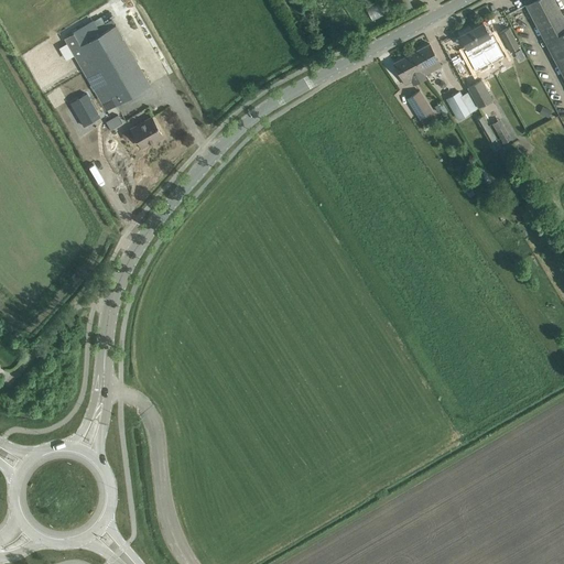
[(563,18),(555,1),(554,0),(534,0),(525,4),(563,77),(563,18)]
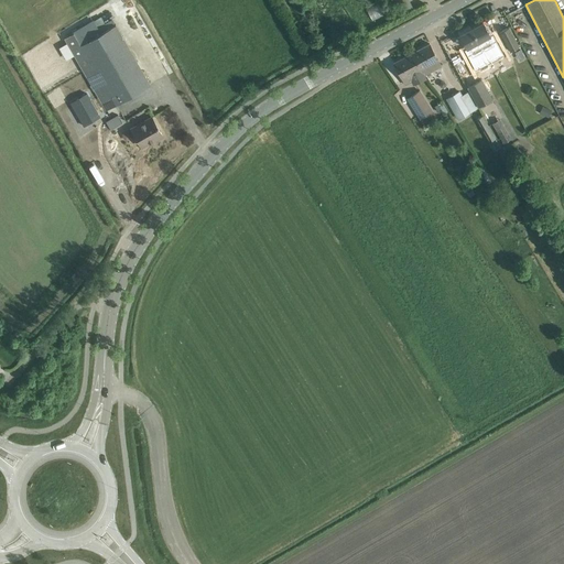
[(381,7),(370,12),(373,19),(384,13),(381,7)]
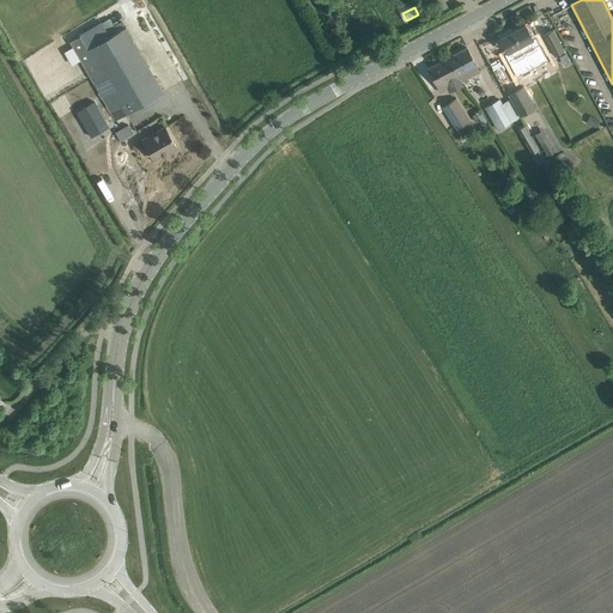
[(79,35),(70,41),(109,109),(110,109),(115,117),(115,119),(163,91),(157,82),(126,26),(125,26),(121,20),(115,25),(111,19),(103,24),(102,23),(79,35)]
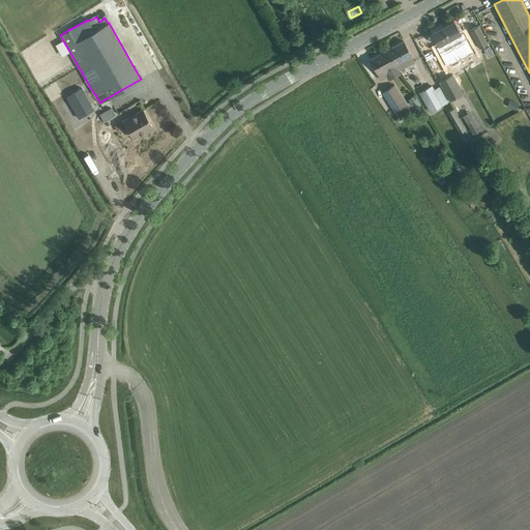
[(454,49),(460,58),(469,53),(464,43),(465,42),(460,34),(461,33),(453,21),(443,27),(454,49)]
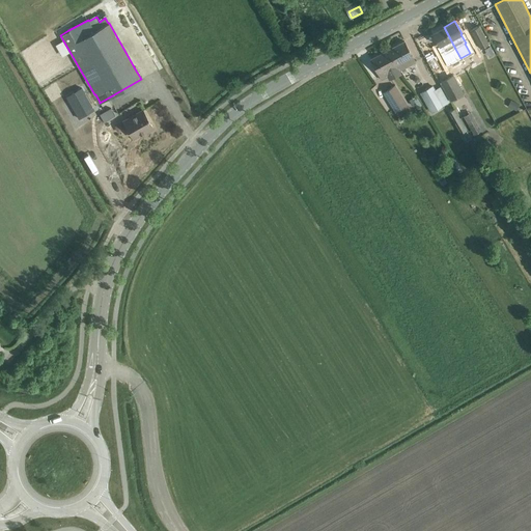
[(442,24),(431,30),(432,32),(438,42),(440,46),(441,45),(446,53),(451,63),(460,58),(455,49),(444,27),(442,24)]
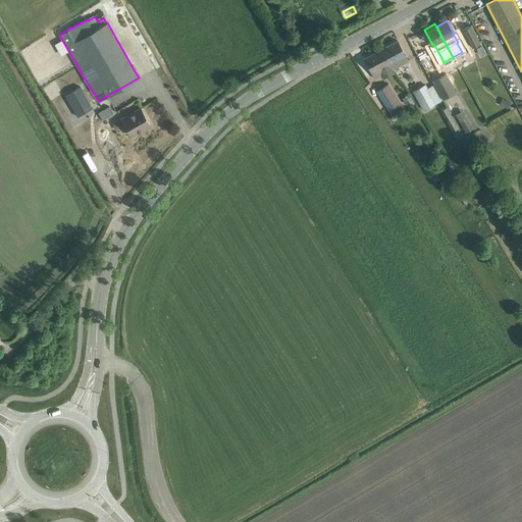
[(463,30),(472,47),(480,43),(471,25),(463,30)]
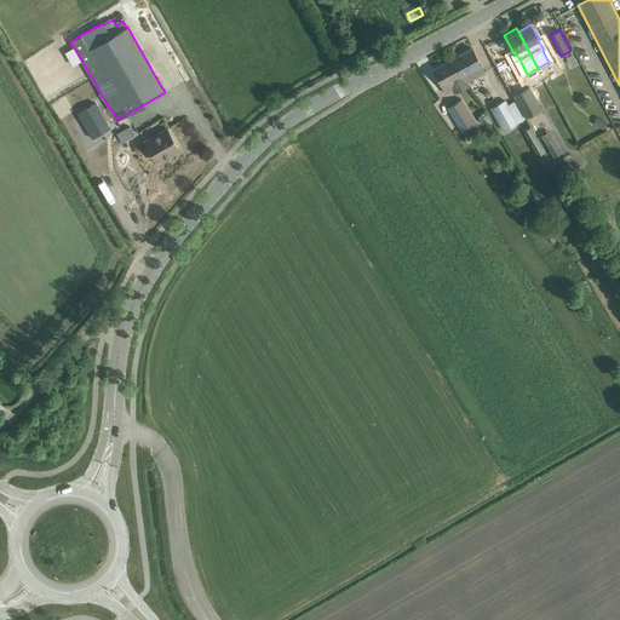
[(484,73),(477,58),(472,47),(453,58),(468,86),(469,86),(466,81),(484,73)]
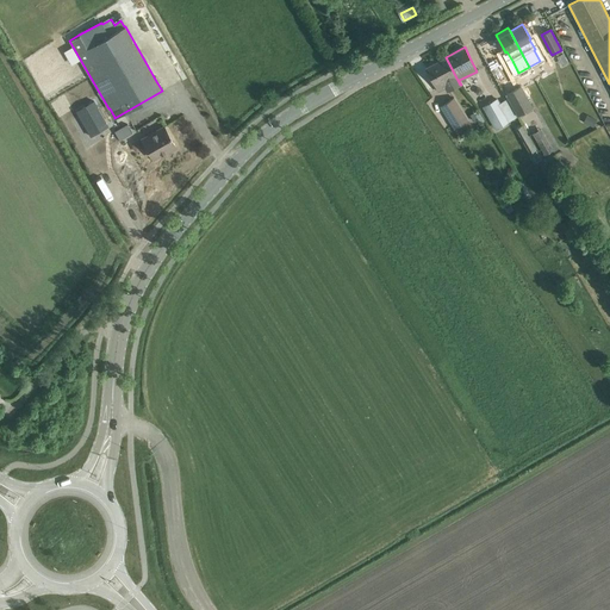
[(447,92),(460,85),(446,57),(425,68),(431,78),(439,92),(446,88),(447,92)]
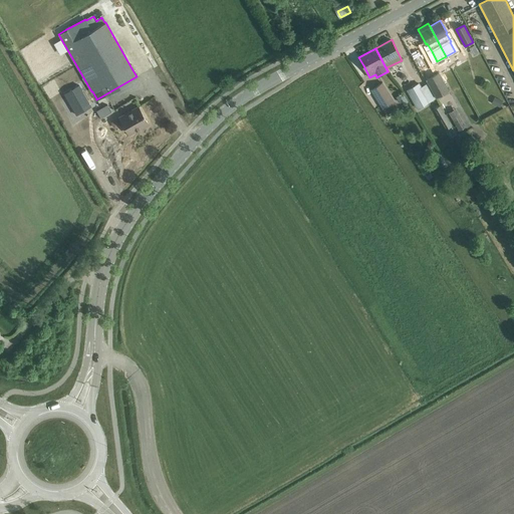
[(437,97),(449,90),(438,72),(426,79),(437,97)]
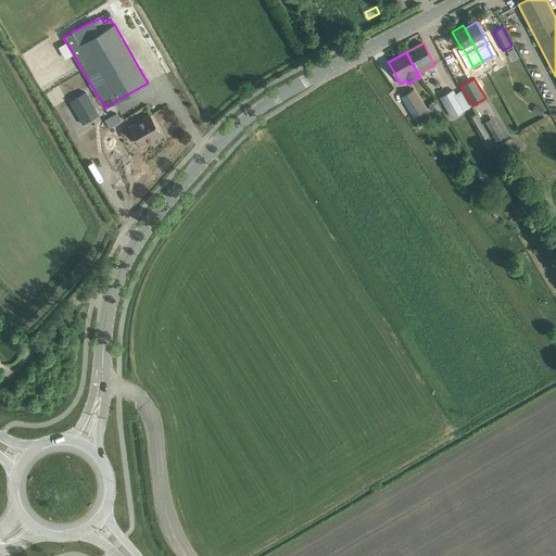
[(426,109),(414,89),(402,97),(414,116),(426,109)]
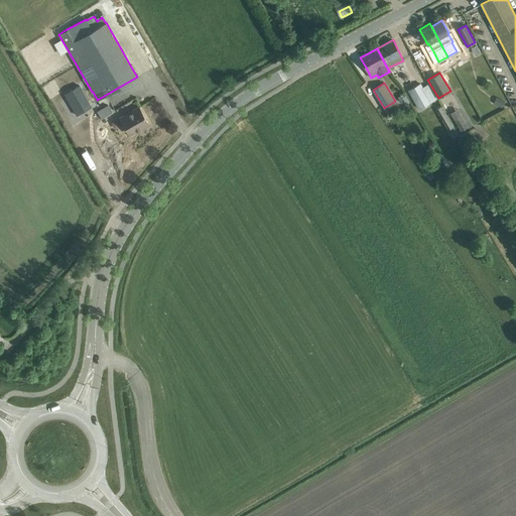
[(420,84),(409,90),(419,109),(430,103),(420,84)]
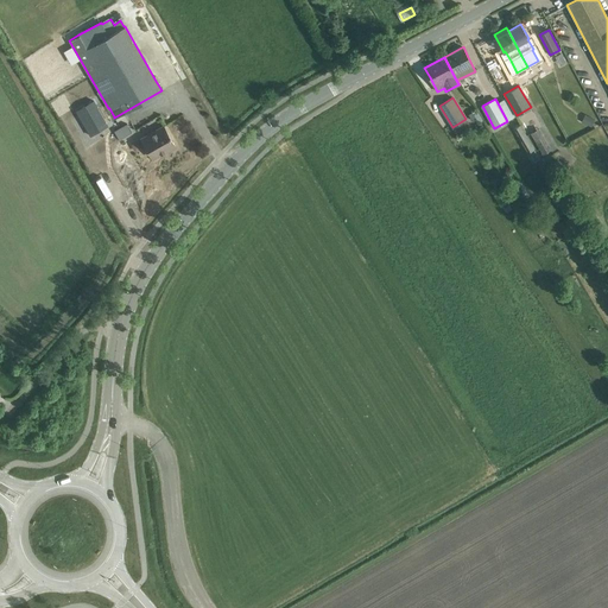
[(90,134),(107,125),(93,100),(76,109),(90,134)]
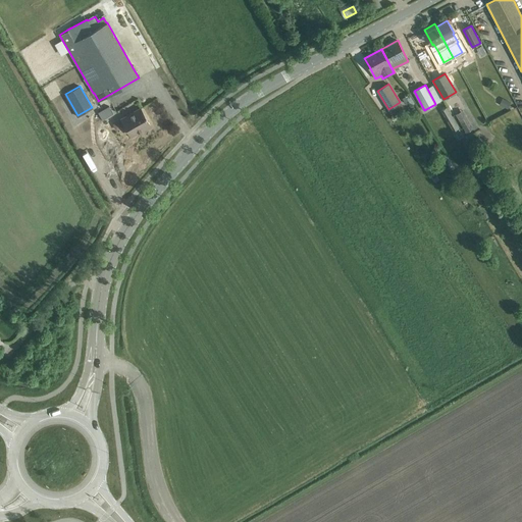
[(505,100),(502,105),(508,108),(510,102),(505,100)]
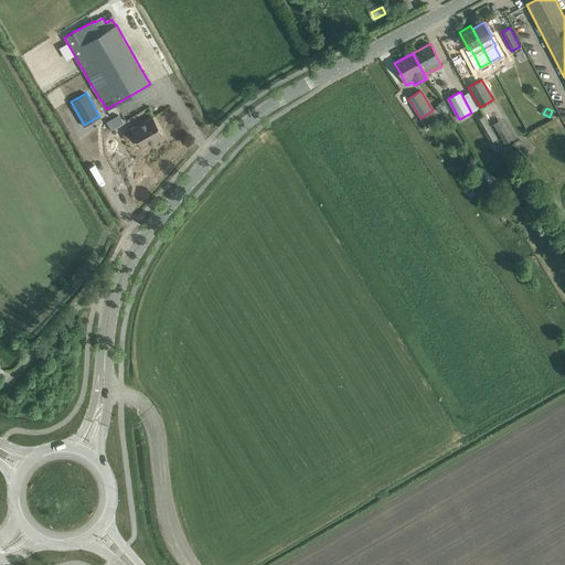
[(480,127),(481,126),(484,130),(483,131),(484,134),(486,132),(487,135),(486,136),(487,137),(488,136),(490,141),(497,137),(483,116),(478,119),(478,120),(478,121),(479,123),(480,125),(480,127)]
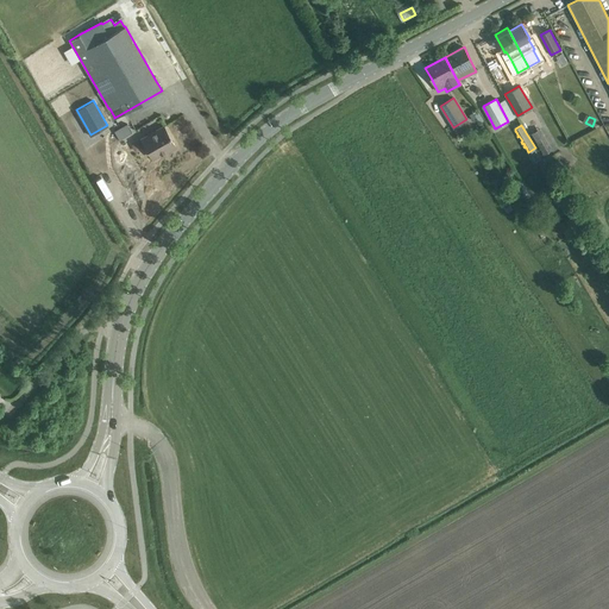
[(165,152),(176,146),(164,126),(142,139),(152,158),(164,151),(165,152)]
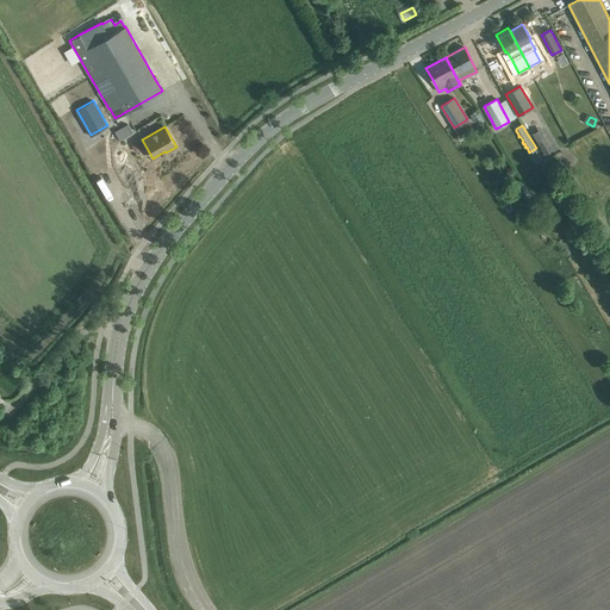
[(547,136),(539,141),(547,155),(555,150),(547,136)]
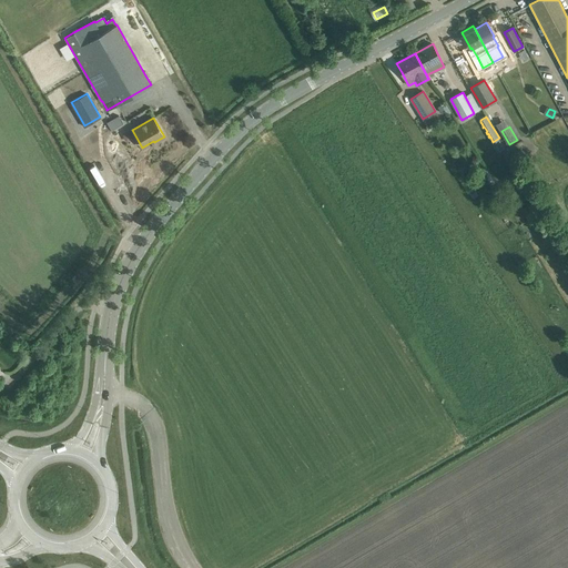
[(108,173),(118,178),(122,169),(112,164),(108,173)]
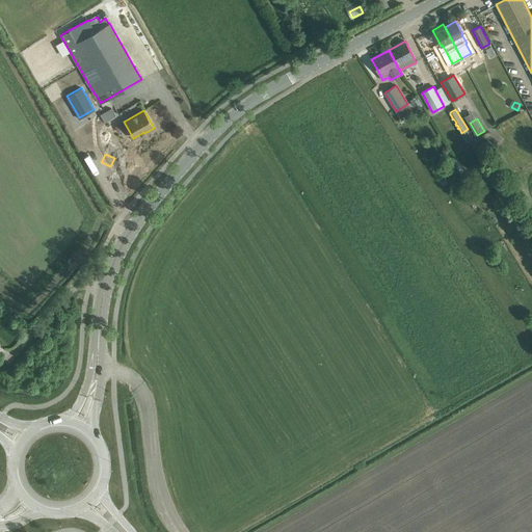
[(439,178),(444,174),(440,167),(434,170),(439,178)]
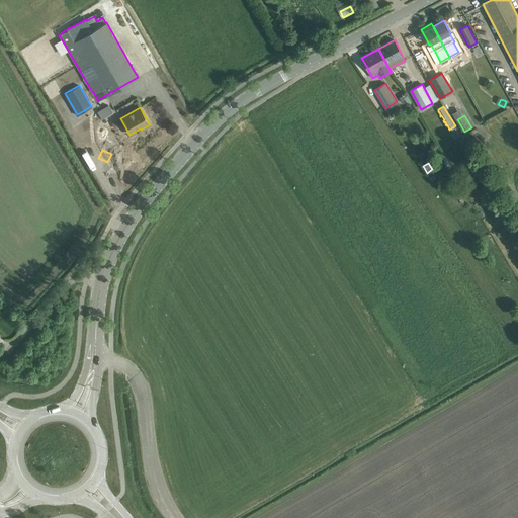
[(482,201),(490,197),(484,186),(476,190),(482,201)]
